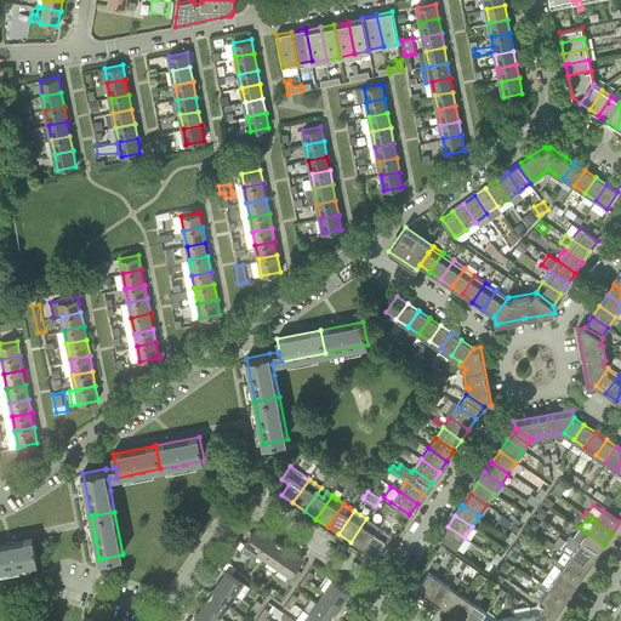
[(362,550),(377,527),(372,523),(366,518),(351,542),(362,550)]
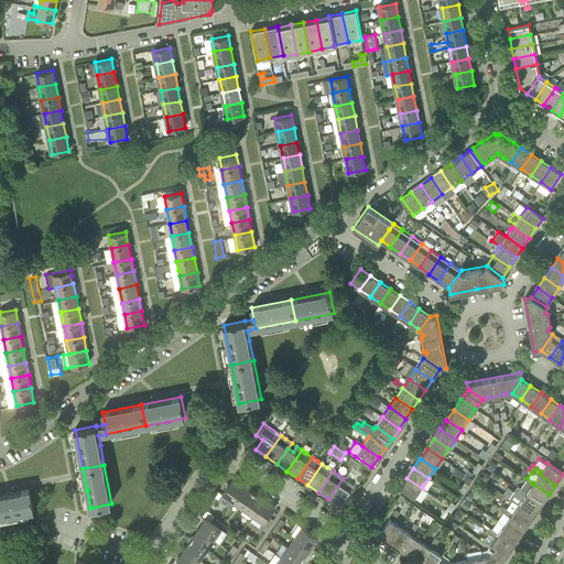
[(229,507),(232,501),(243,486),(232,478),(221,494),(218,499),(229,507)]
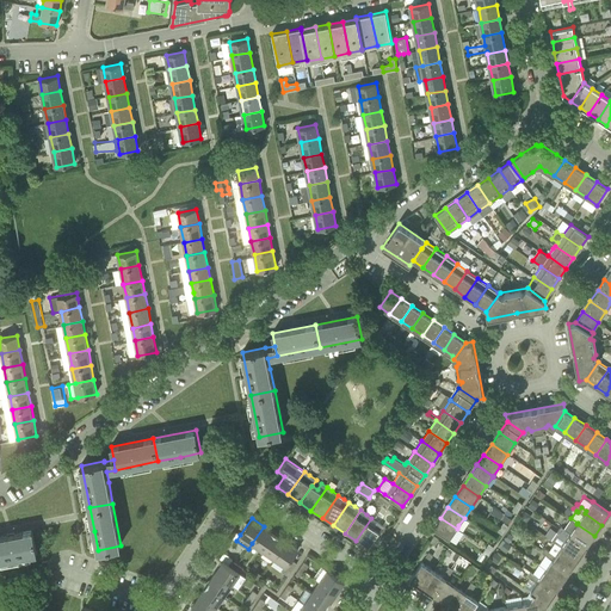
[(371,518),(356,541),(368,549),(383,525),(377,522),(371,518)]
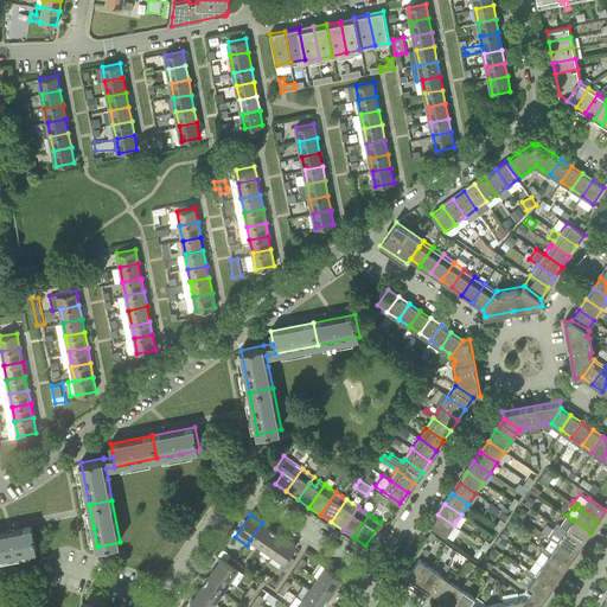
[(447,535),(454,525),(438,515),(430,524),(447,535)]
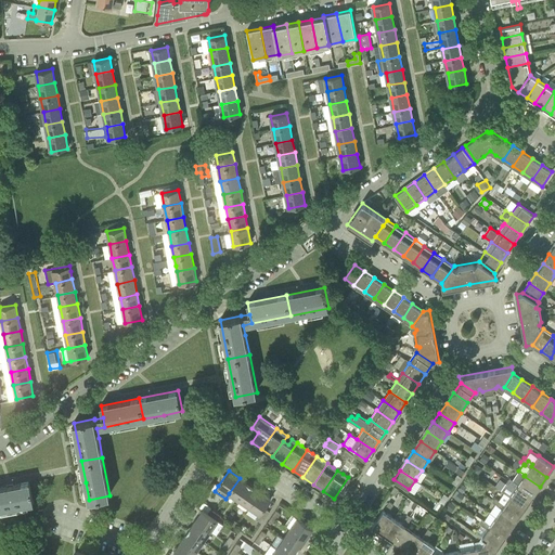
[(532,497),(540,487),(524,476),(525,475),(518,470),(512,480),(510,478),(506,481),(512,485),(514,481),(518,485),(517,486),(532,497)]
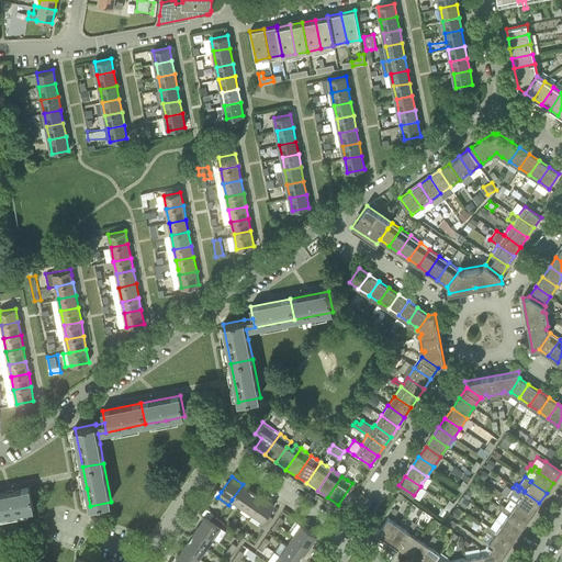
[(232,499),(245,508),(256,493),(243,484),(232,499)]
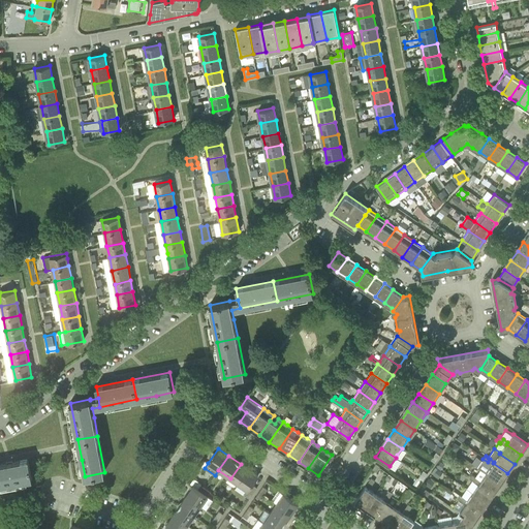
[(0,485),(13,483),(32,478),(28,459),(0,464),(0,485)]
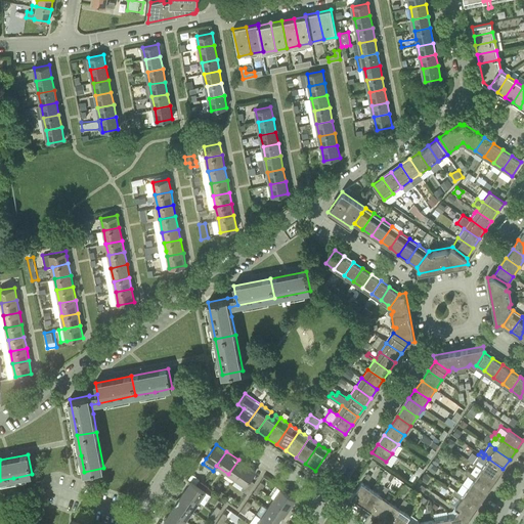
[(496,479),(503,469),(488,459),(489,457),(485,454),(483,457),(478,454),(473,463),(476,465),(496,479)]
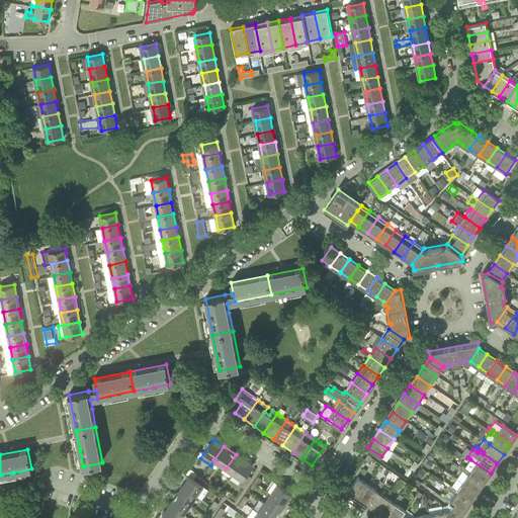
[(226,468),(236,476),(246,461),(236,454),(226,468)]
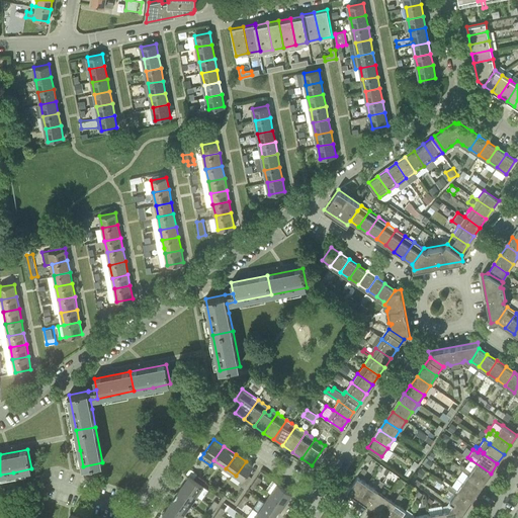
[(485,483),(491,473),(470,459),(465,467),(462,465),(460,468),(464,471),(466,467),(470,470),(469,472),(485,483)]
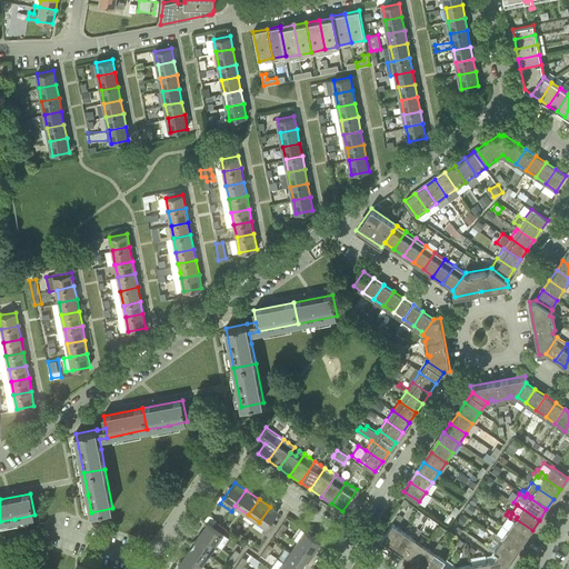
[(270,507),(259,522),(266,527),(262,532),(269,537),(277,525),(271,520),(278,511),(270,507)]
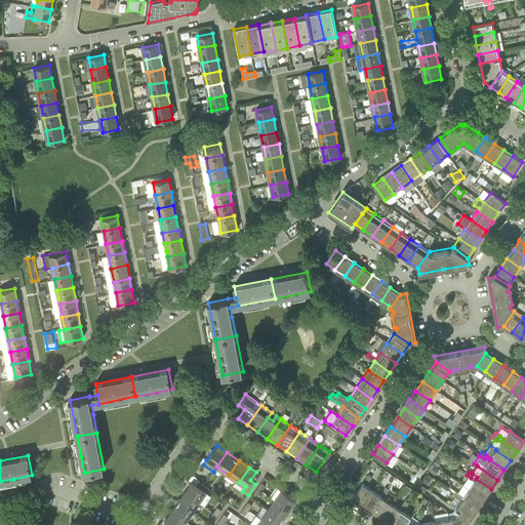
[(477,477),(473,474),(471,478),(475,481),(470,488),(484,498),(491,489),(476,479),(477,477)]
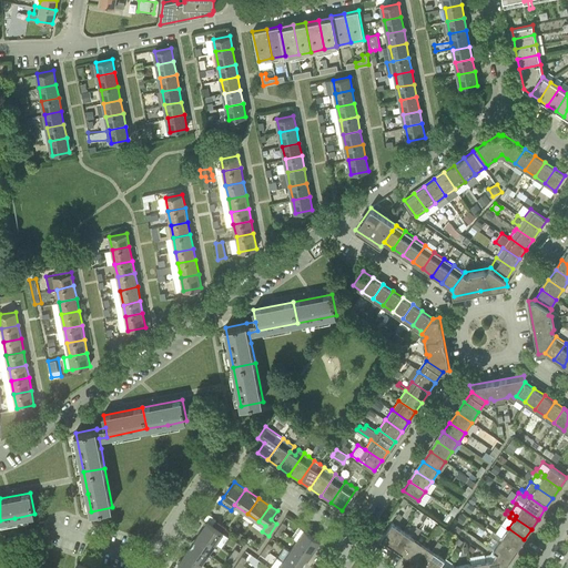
[(202,529),(217,540),(223,533),(217,529),(212,525),(208,521),(202,529)]
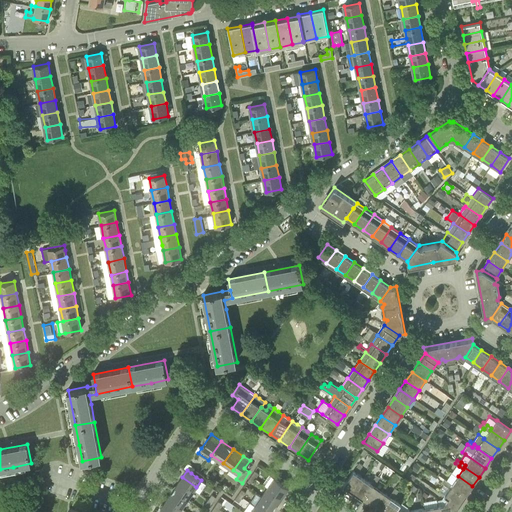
[(343,485),(353,492),(363,478),(353,471),(343,485)]
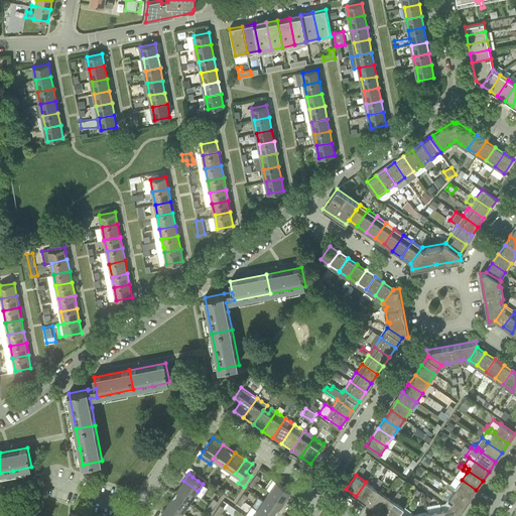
[(470,500),(476,490),(462,480),(456,488),(455,490),(470,500)]
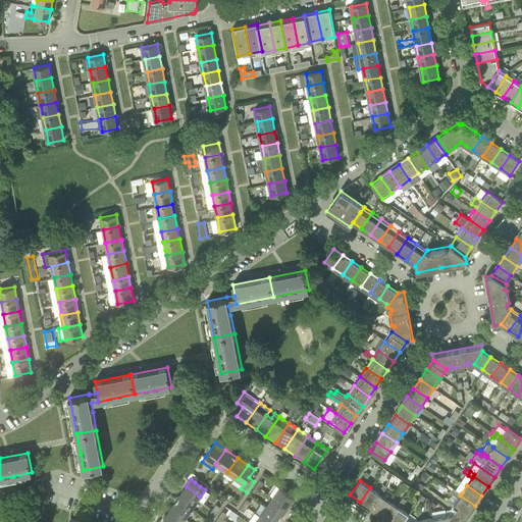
[(177,499),(192,509),(200,497),(186,486),(177,499)]
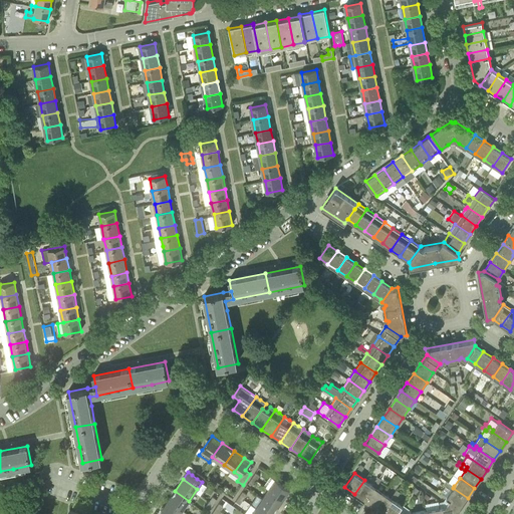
[(269,489),(283,499),(290,489),(275,479),(269,489)]
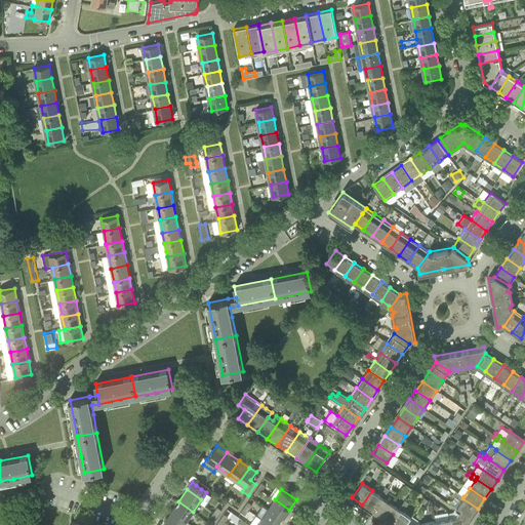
[(362,505),(371,512),(381,496),(384,497),(387,493),(382,491),(379,495),(372,490),(362,505)]
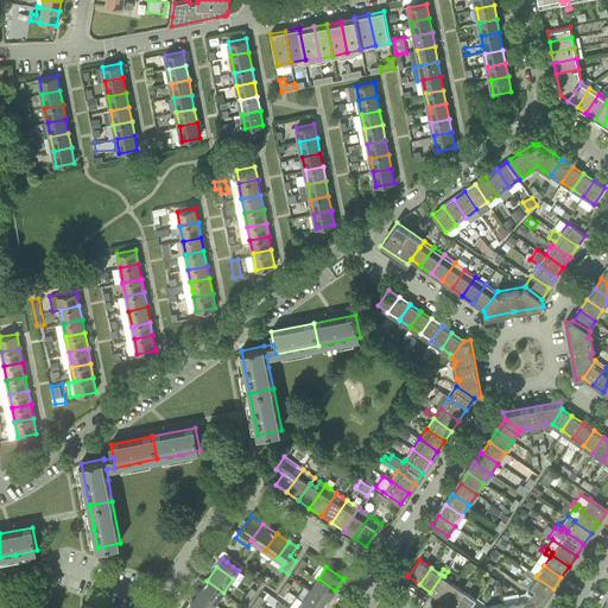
[(537,575),(532,571),(530,576),(534,580),(527,589),(532,591),(545,601),(553,589),(536,577),(537,575)]
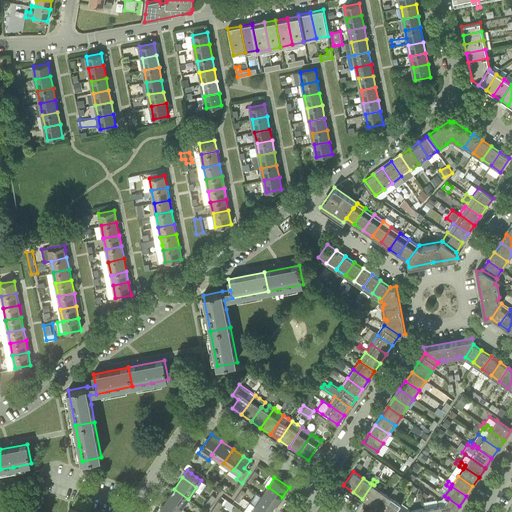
[(362,499),(372,505),(382,491),(374,485),(372,484),(362,499)]
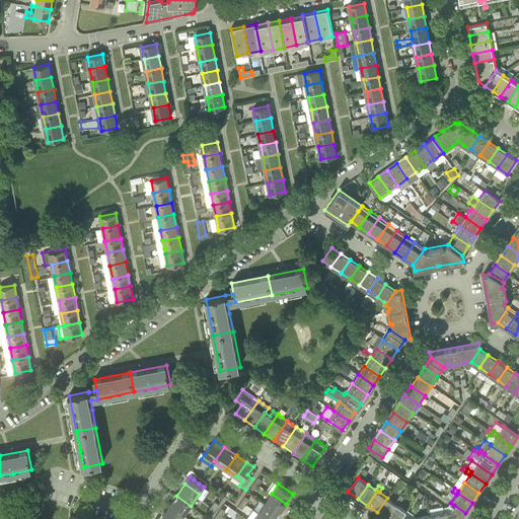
[(280,513),(286,504),(272,494),(265,503),(280,513)]
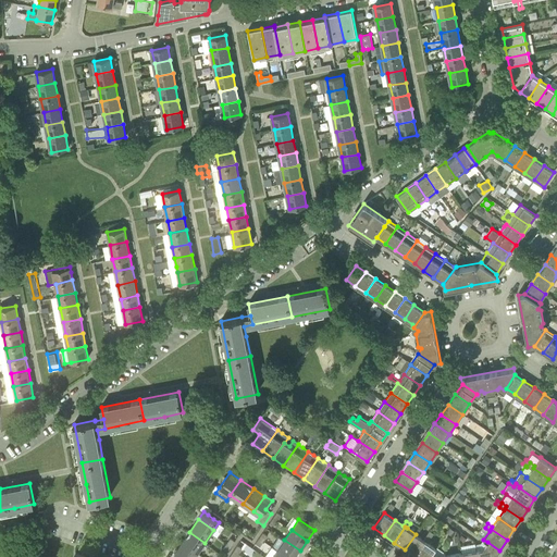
[(196,555),(200,549),(205,543),(189,532),(181,544),(196,555)]
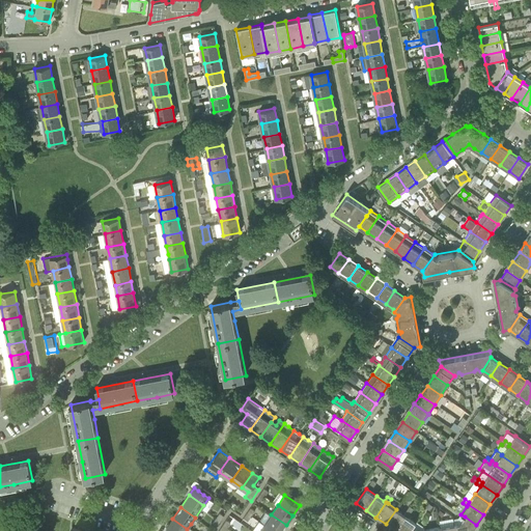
[(386,524),(395,530),(406,515),(408,516),(411,512),(407,510),(403,514),(396,509),(386,524)]
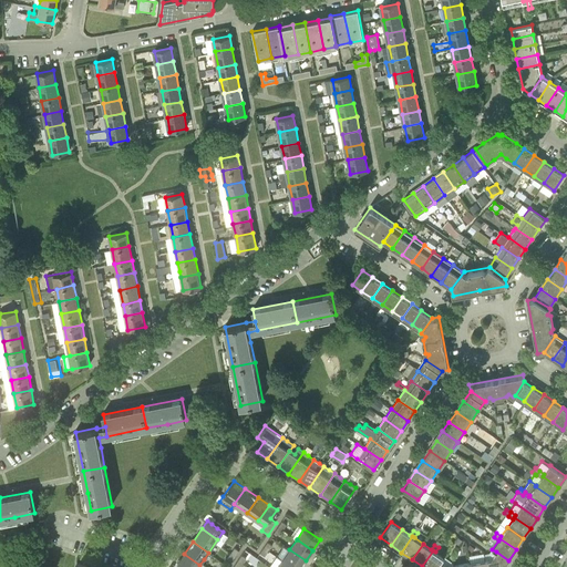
[(292,566),(300,566),(306,560),(289,549),(284,546),(277,556),(282,560),(292,566)]
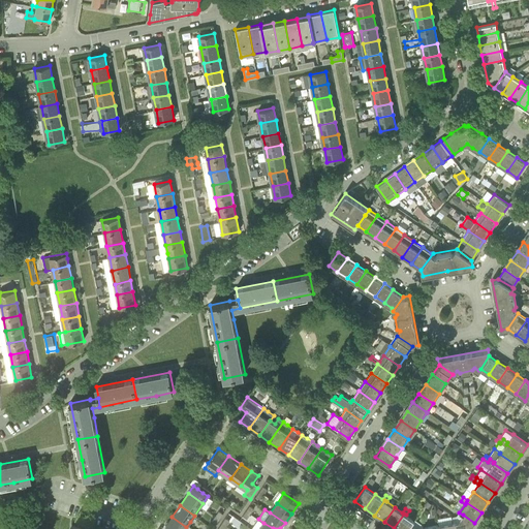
[(394,528),(408,528),(411,524),(414,521),(406,515),(404,514),(394,528)]
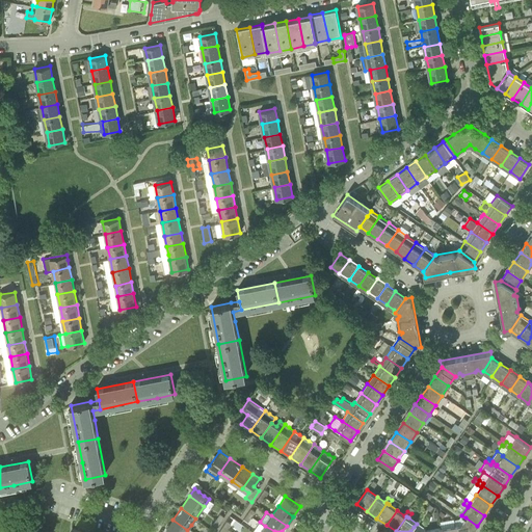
[(443,527),(455,524),(454,517),(442,521),(443,527)]
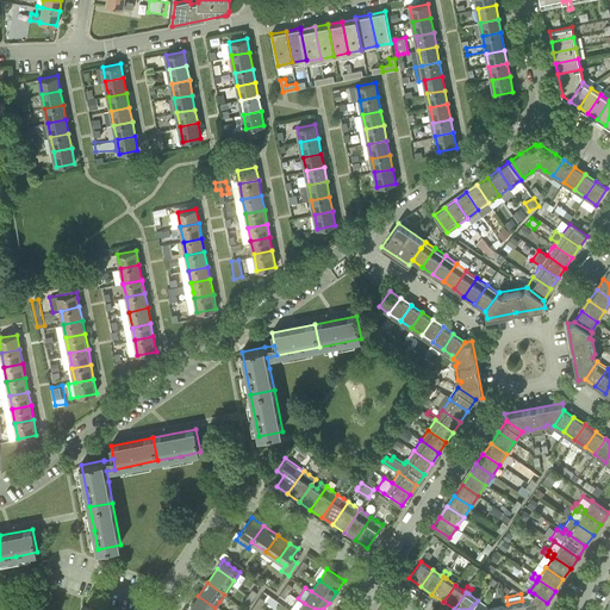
[(524,602),(526,609),(541,609),(547,603),(534,593),(529,602),(524,602)]
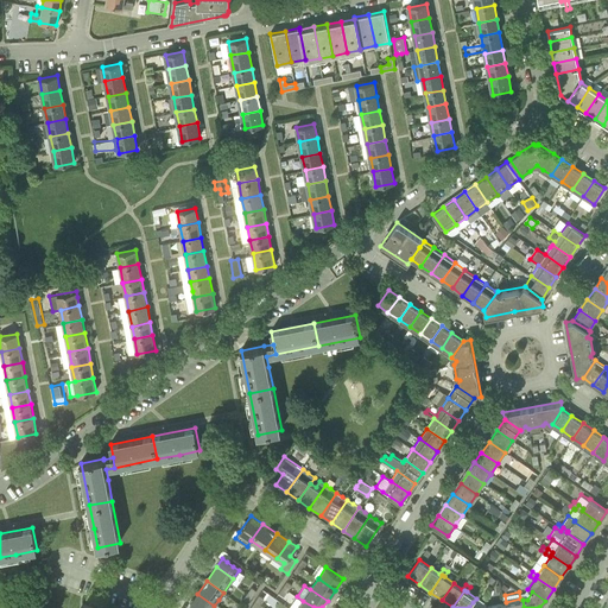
[(213,607),(214,606),(197,594),(190,603),(192,605),(189,607),(213,607)]
